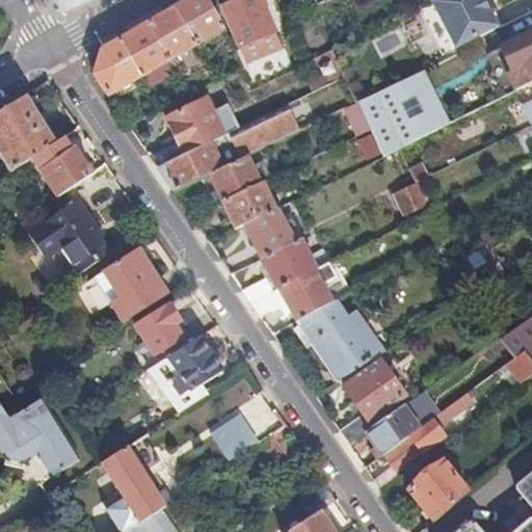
[(205,0),(189,0),(175,9),(195,46),(222,30),(205,0)]
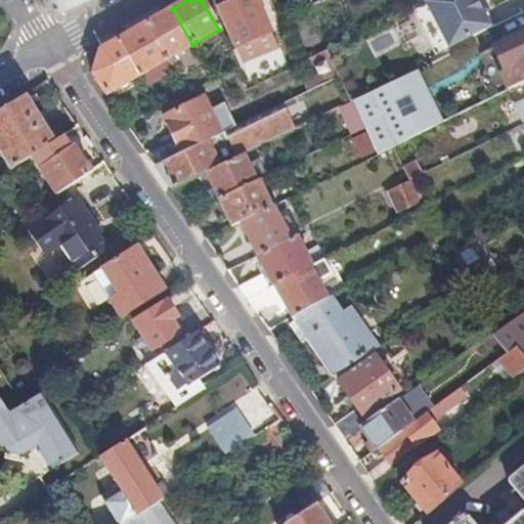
[(269,34),(254,0),(236,0),(217,8),(234,48),(269,34)]
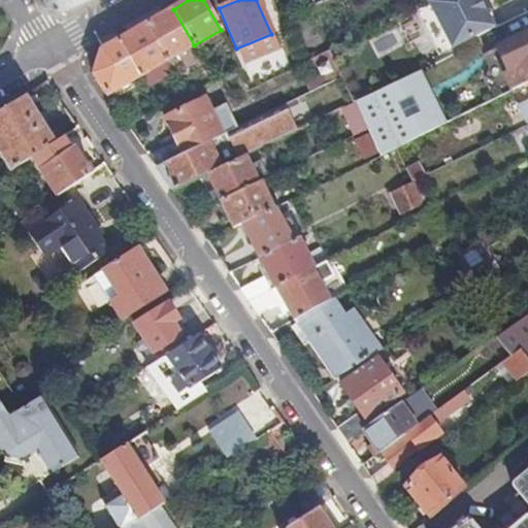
[(437,56),(452,48),(429,0),(415,7),(437,56)]
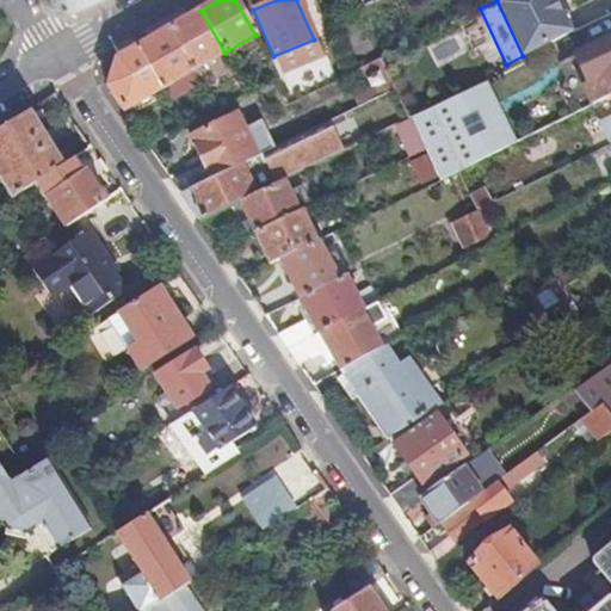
[(497,0),(523,56),(571,34),(562,17),(569,14),(562,0),(497,0)]
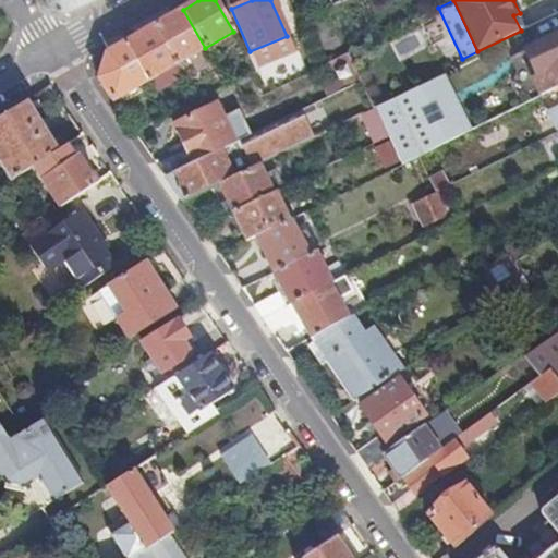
[(183,10),(154,26),(176,64),(205,48),(183,10)]
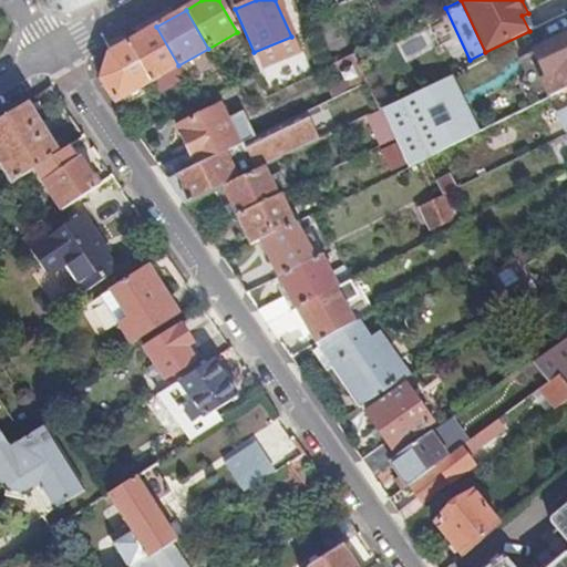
[(522,16),(529,31),(535,28),(528,13),(522,16)]
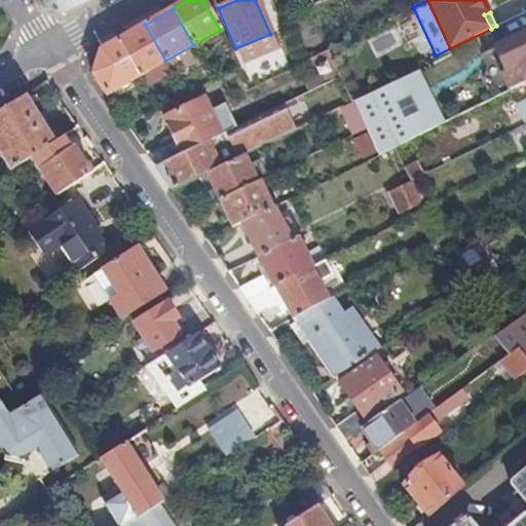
[(145,25),(118,41),(139,76),(165,61),(145,25)]
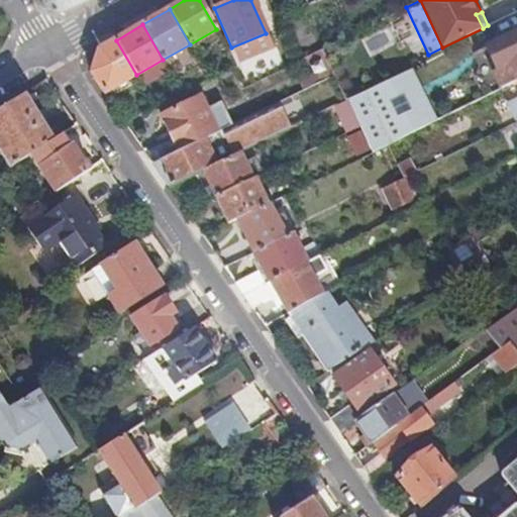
[(384,32),(363,39),(369,55),(389,47),(384,32)]
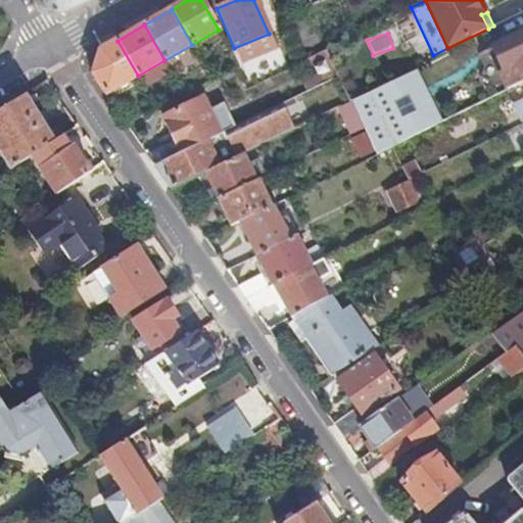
[(495,77),(497,76),(505,91),(522,83),(522,82),(522,81),(522,33),(483,53),(495,77)]
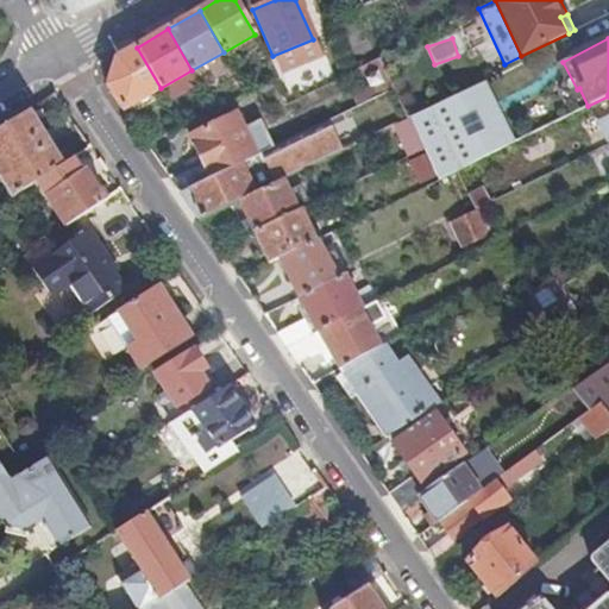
[(115,60),(106,86),(123,110),(161,88),(137,48),(115,60)]
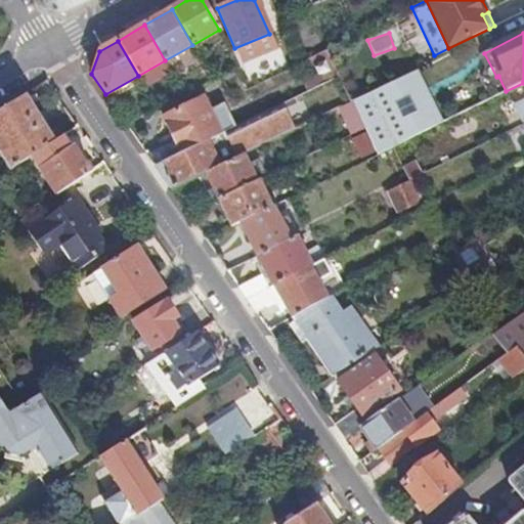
[(318,75),(323,74),(326,81),(337,77),(324,51),(315,56),(319,64),(314,69),(318,75)]
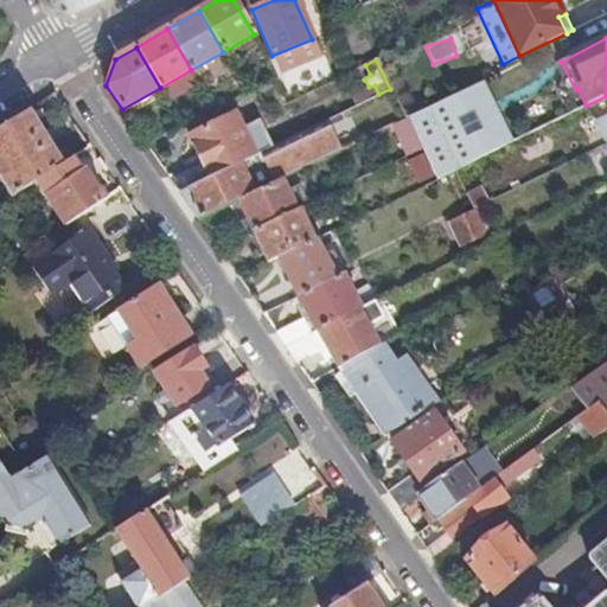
[(481,82),(408,119),(422,148),(438,180),(454,172),(512,142),(481,82)]
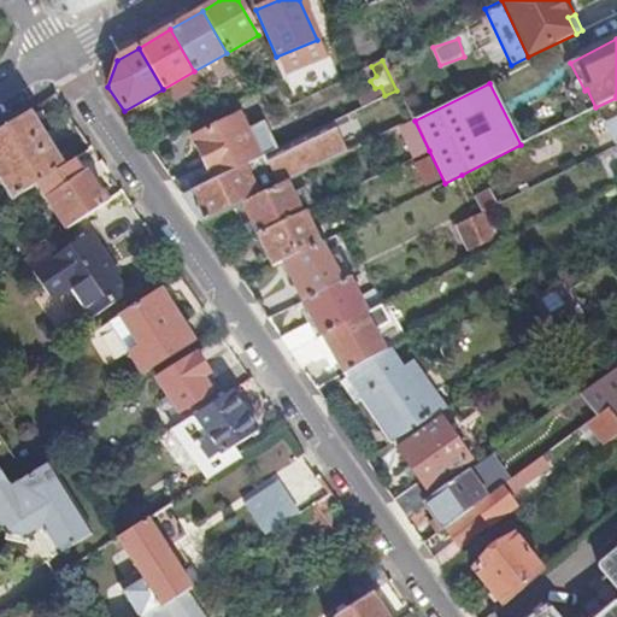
[(616,99),(616,118),(606,123),(616,145),(616,144),(616,95),(616,97),(616,98),(616,99)]
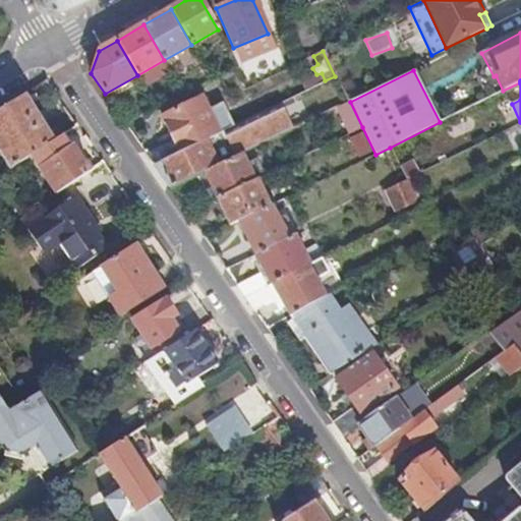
[(0,155),(9,170),(31,156),(56,194),(89,172),(72,146),(60,154),(23,95),(0,109),(0,155)]
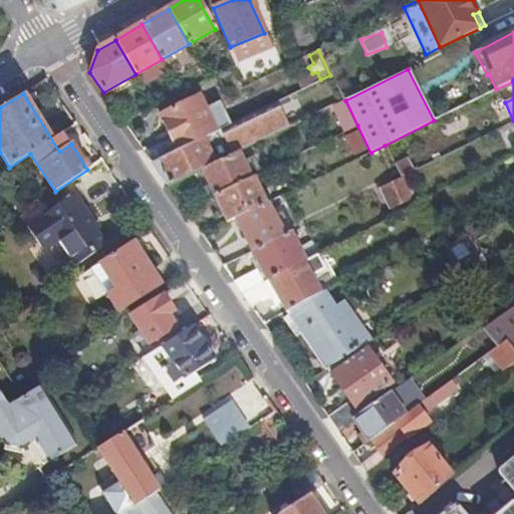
[(159,115),(170,137),(143,150),(152,164),(228,125),(218,104),(205,110),(198,96),(159,115)]
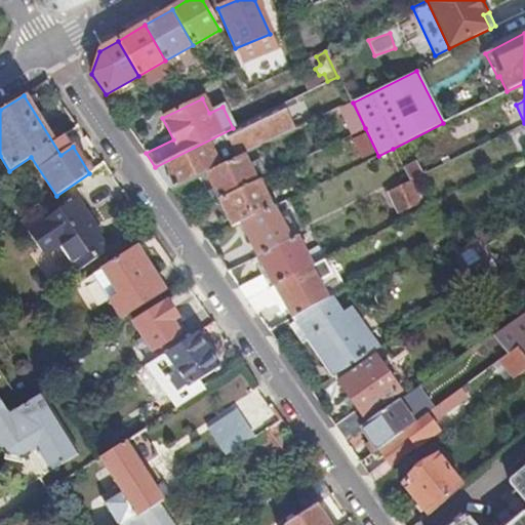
[(351,103),(338,109),(351,135),(365,128),(353,103),(351,103)]
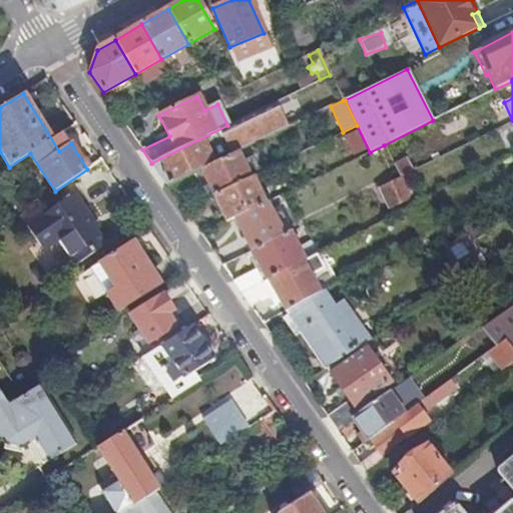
[(227,125),(151,163),(166,185),(200,169),(237,151),(291,126),(278,101),(227,125)]
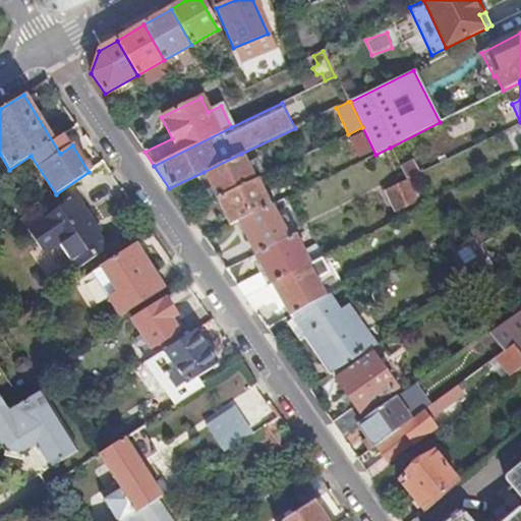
[(241,154),(204,172),(216,198),(253,180),(250,174),(261,169),(255,159),(245,164),(241,154)]
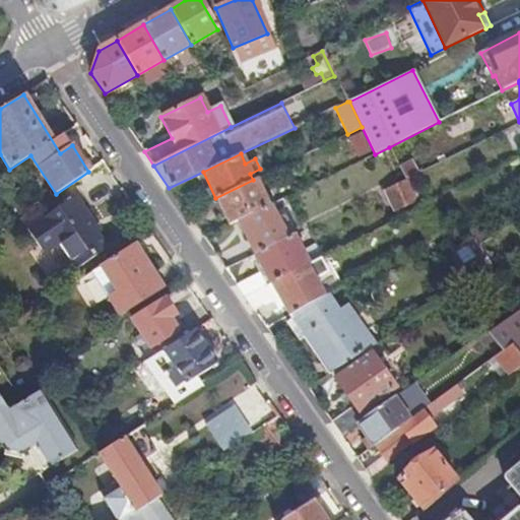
[(253,180),(215,198),(229,226),(239,221),(269,206),(283,199),(289,196),(286,189),(266,199),(256,179),(253,180)]
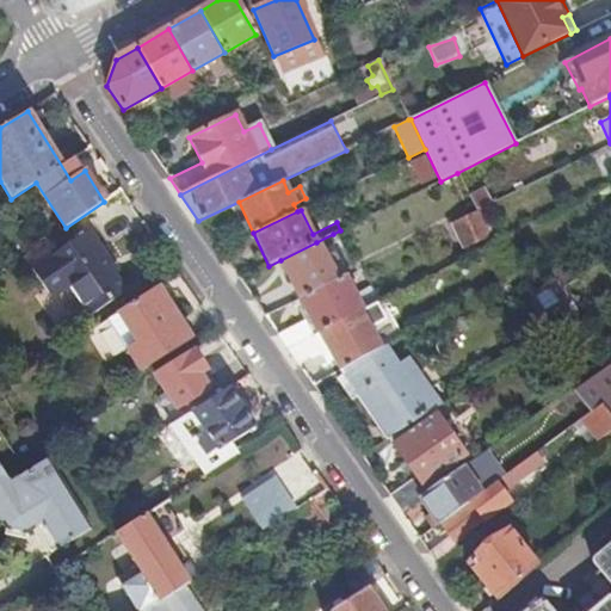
[(487,236),(475,211),(452,223),(463,247),(487,236)]
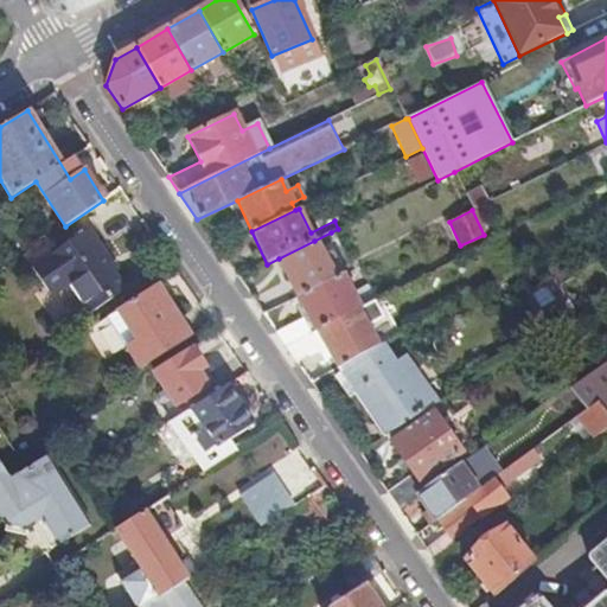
[(104,250),(90,229),(32,266),(48,288),(66,276),(89,311),(123,288),(101,254),(104,250)]
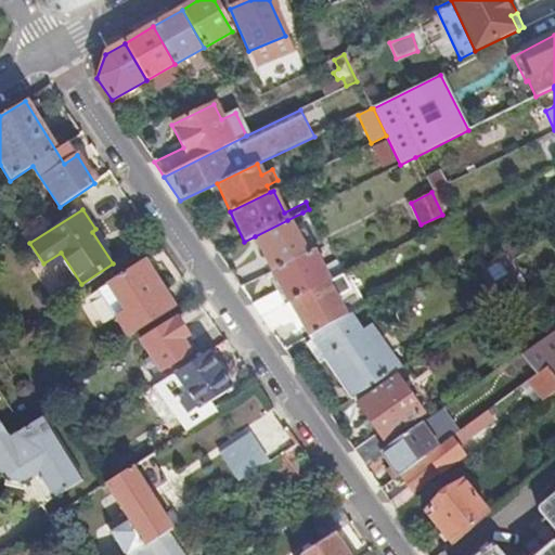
[(287,220),(255,236),(272,271),(312,252),(312,250),(302,232),(295,235),(287,220)]
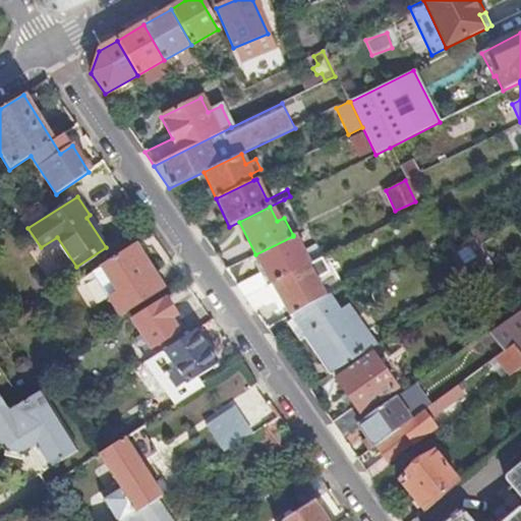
[(255,254),(264,271),(237,285),(245,298),(316,262),(313,255),(305,258),(293,236),(255,254)]
